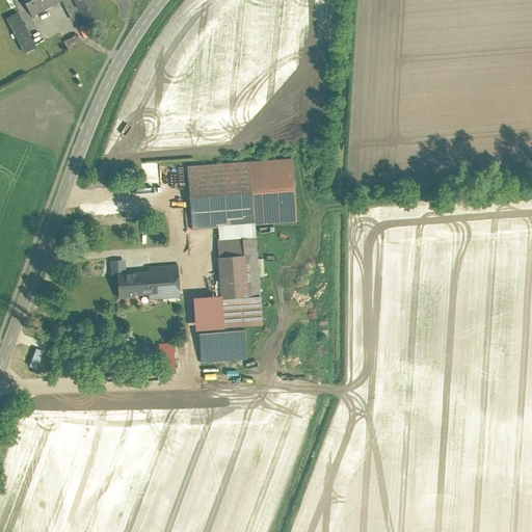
[(21,0),(30,16),(59,0),(68,0),(74,10),(76,8),(83,23),(97,16),(90,4),(92,3),(90,0),(21,0)]
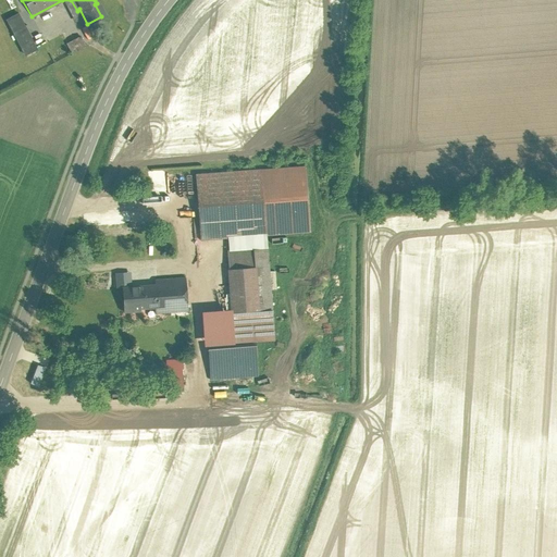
[(36,48),(17,12),(3,19),(22,54),(36,48)]
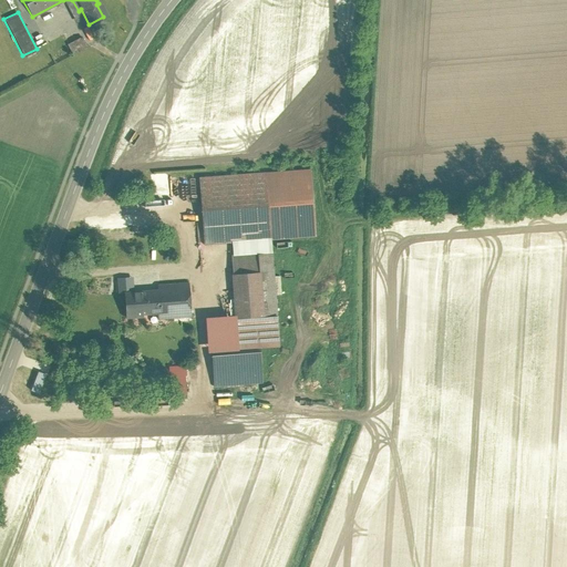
[(82,35),(66,43),(72,53),(86,47),(82,35)]
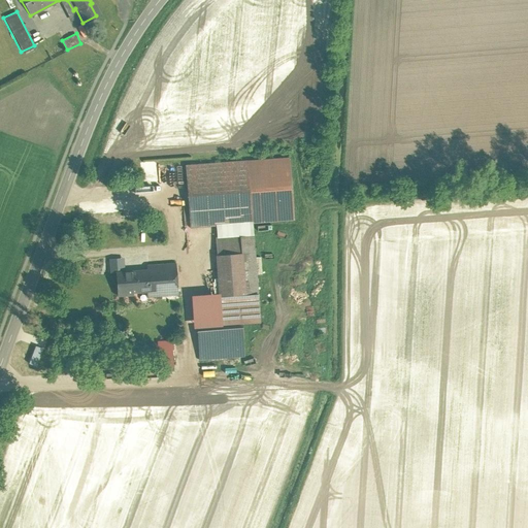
[(245,356),(242,324),(260,322),(251,222),(292,219),(287,156),(184,165),(190,228),(212,226),(219,294),(188,297),(190,328),(196,328),(199,360),(245,356)]
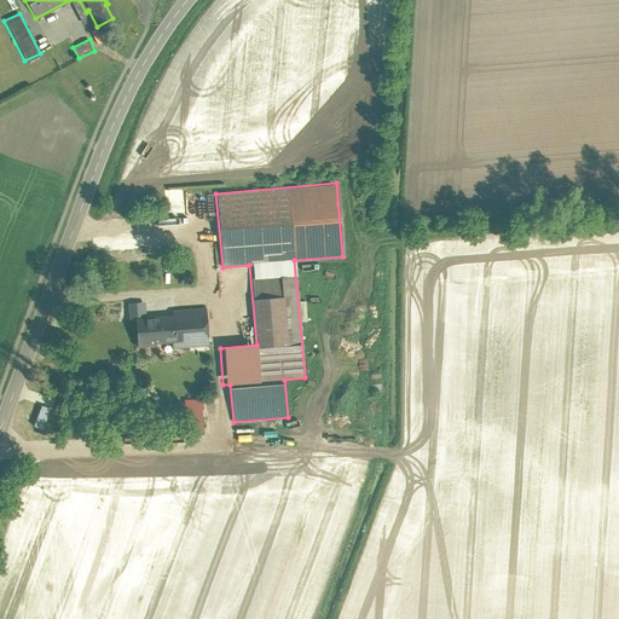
[(117,258),(139,256),(138,243),(116,246),(117,258)]
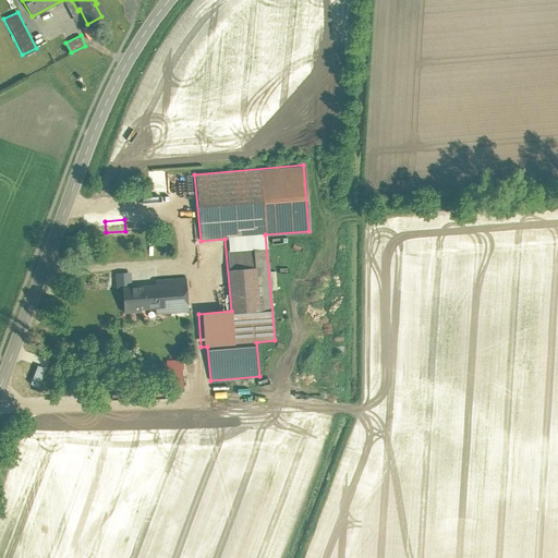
[(155,314),(186,312),(184,283),(120,288),(122,313),(154,311),(155,314)]
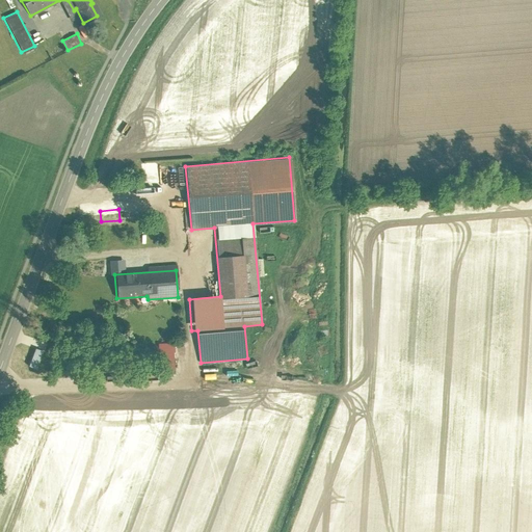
[(161,343),(162,365),(176,364),(175,342),(161,343)]
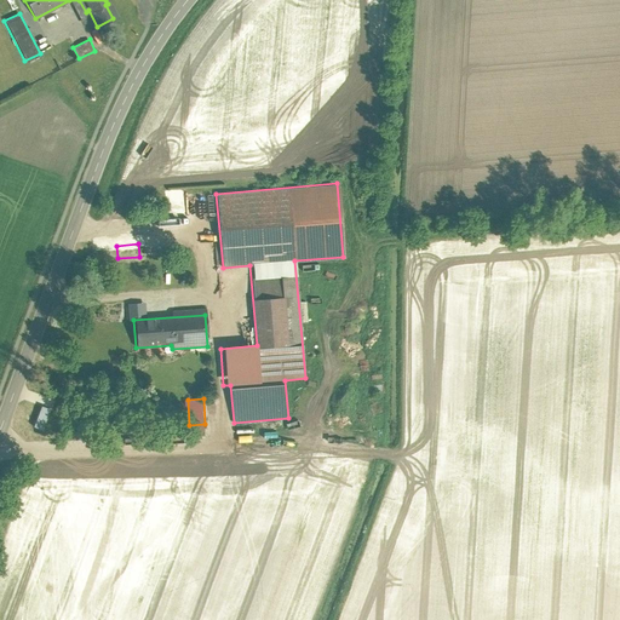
All buildings are outlined.
